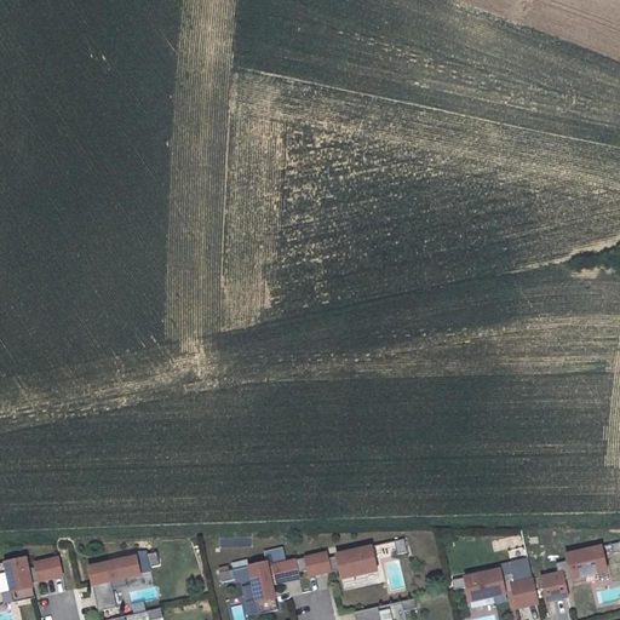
[(403,539),(394,540),(397,554),(407,551),(403,539)]
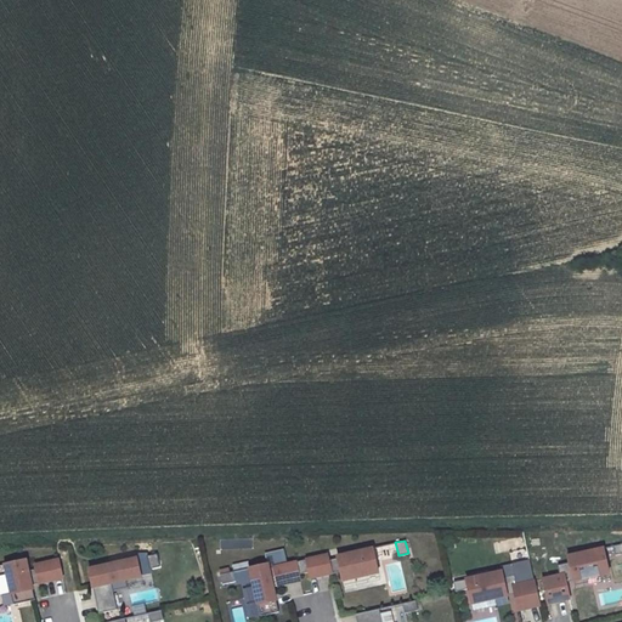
[(327,555),(297,563),(299,575),(309,572),(310,578),(340,571),(343,581),(378,572),(372,548),(337,557),(337,559),(328,560),(327,555)]
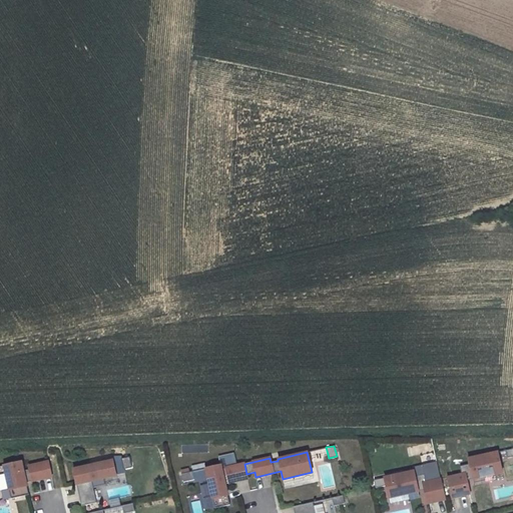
[(461,474),(447,478),(452,498),(469,494),(466,478),(472,477),(472,479),(501,472),(497,453),(467,460),(468,464),(460,466),(461,474)]
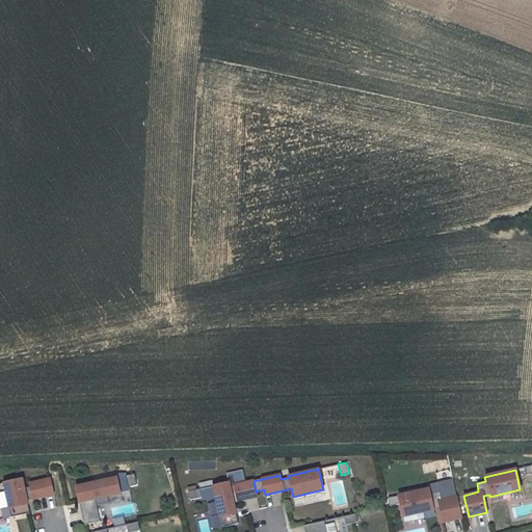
[(134,474),(126,475),(128,486),(136,484),(134,474)]
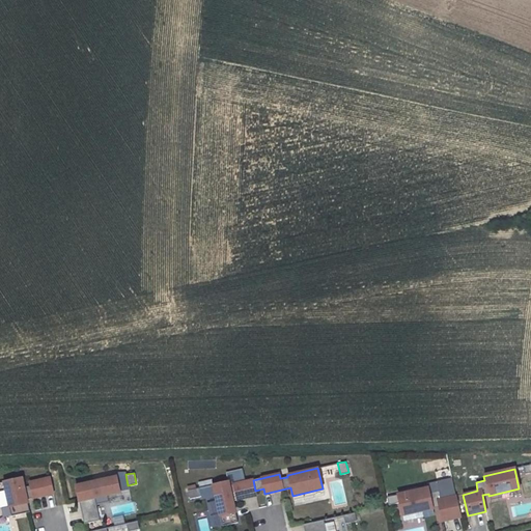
[(120,492),(116,476),(76,485),(84,524),(100,521),(94,498),(120,492)]
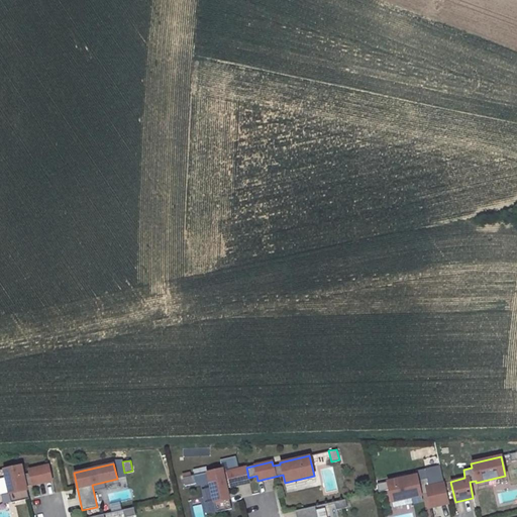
[(21,466),(4,470),(11,503),(28,499),(26,487),(52,481),(48,466),(28,470),(29,474),(23,475),(21,466)]
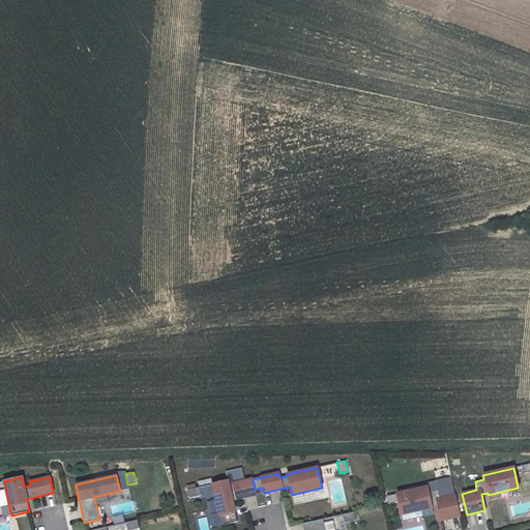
[(232,500),(256,495),(255,490),(253,479),(229,484),(228,481),(212,484),(222,525),(237,522),(232,500)]
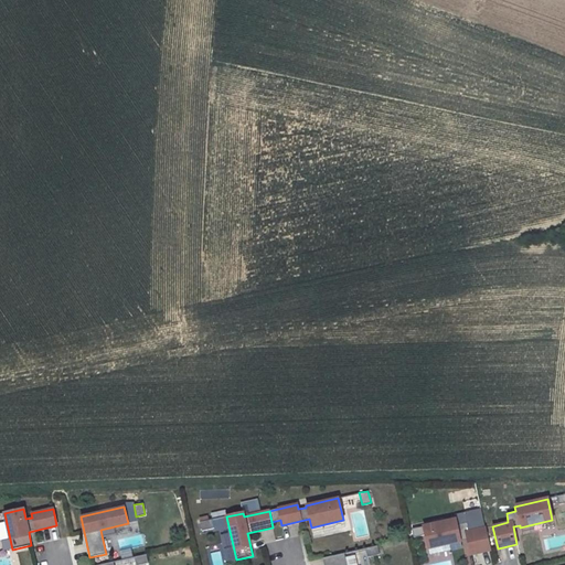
[(470,555),(490,550),(484,528),(469,532),(467,523),(457,525),(455,519),(412,530),(414,539),(425,536),(428,548),(467,540),(470,555)]
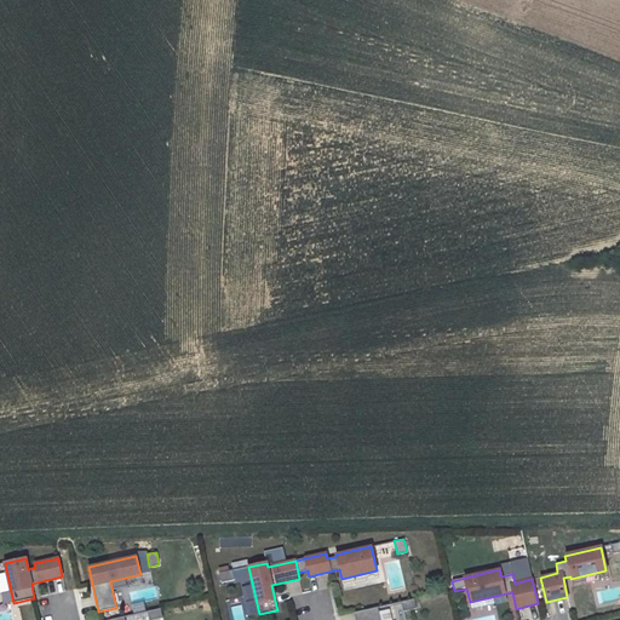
[(233,570),(219,574),(222,584),(235,580),(233,570)]
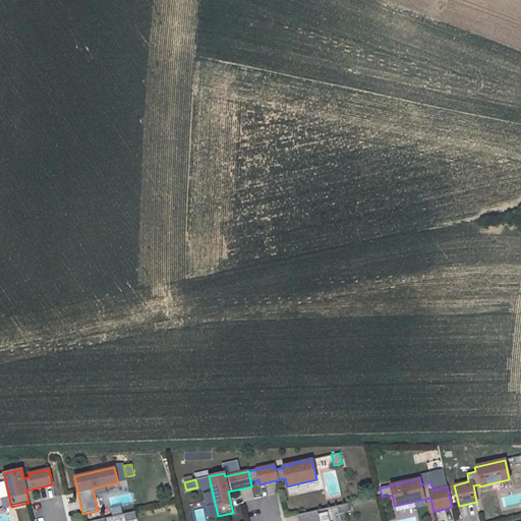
[(348,504),(337,506),(339,514),(350,512),(348,504)]
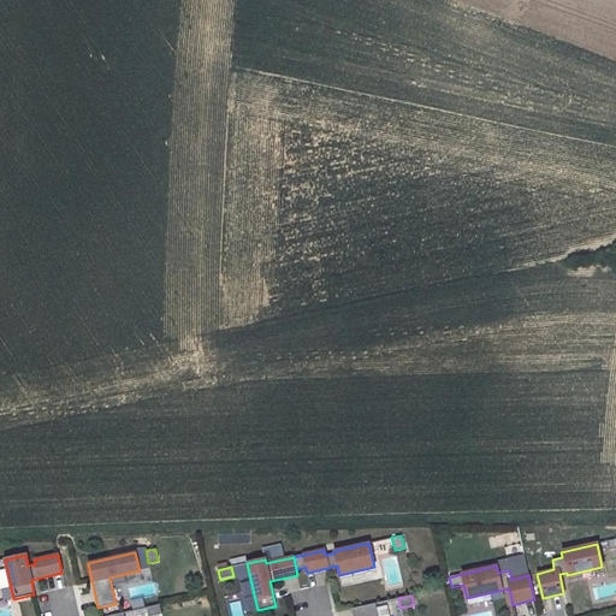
[(128,600),(130,610),(143,606),(141,598),(128,600)]
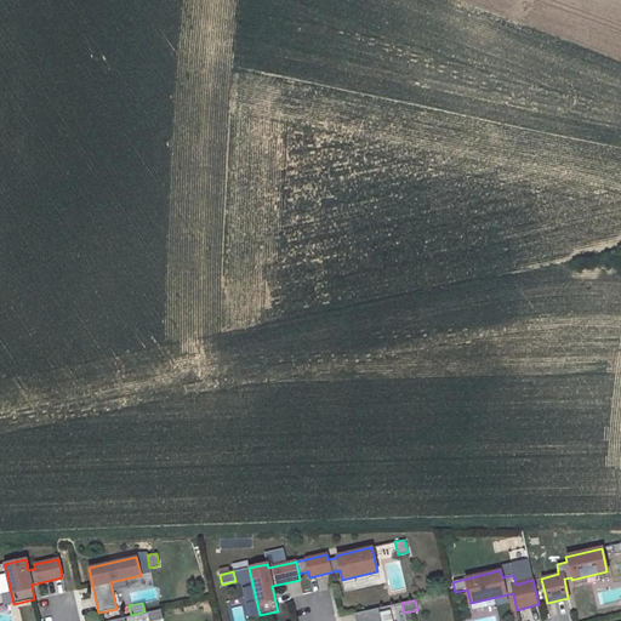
[(33,620),(33,607),(21,608),(21,620),(33,620)]
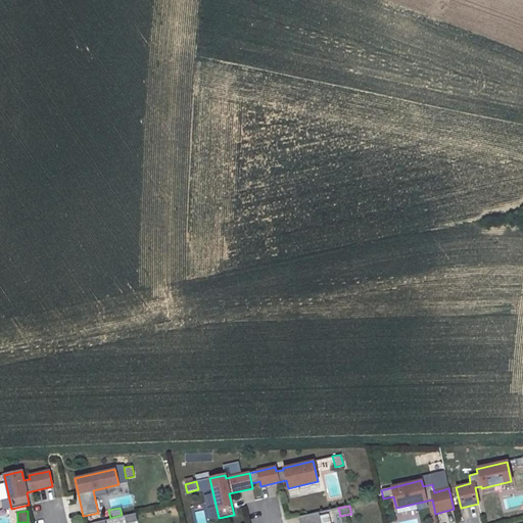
[(321,522),(319,512),(298,517),(299,522),(321,522)]
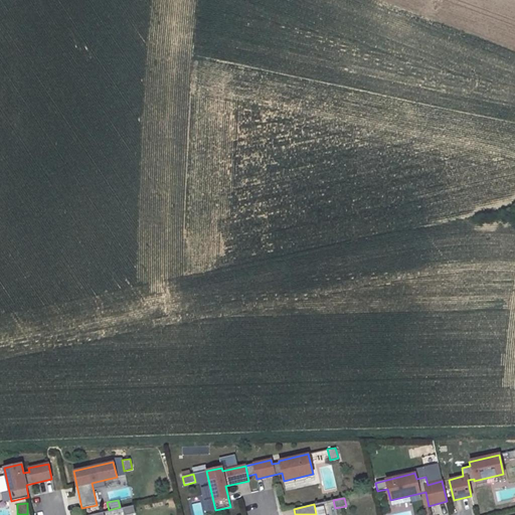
[(133,505),(122,508),(124,514),(126,514),(135,513),(133,505)]
